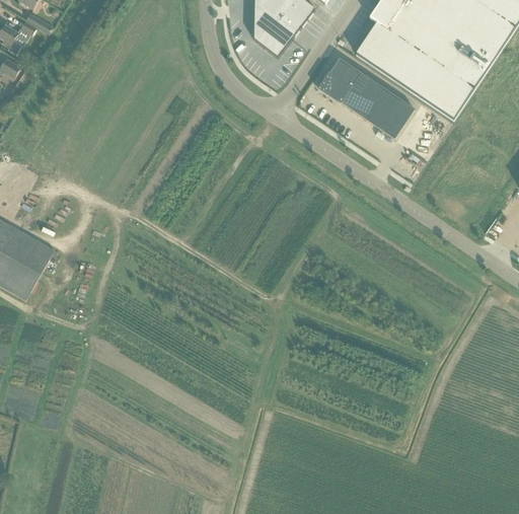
[(257,0),(258,41),(284,58),(318,7),(308,0),(257,0)]
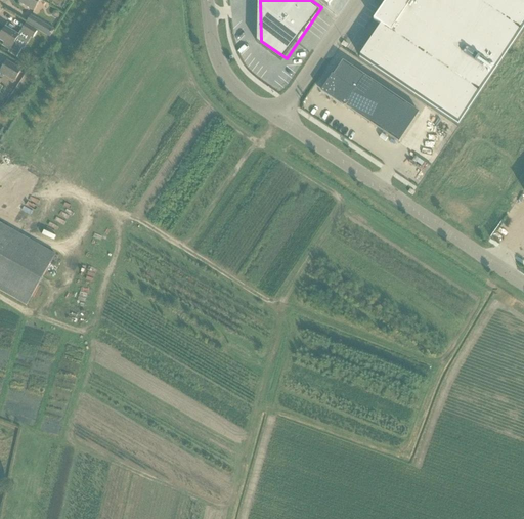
[(381,22),(359,52),(459,119),(523,19),(523,0),(384,0),(374,16),(381,22)]
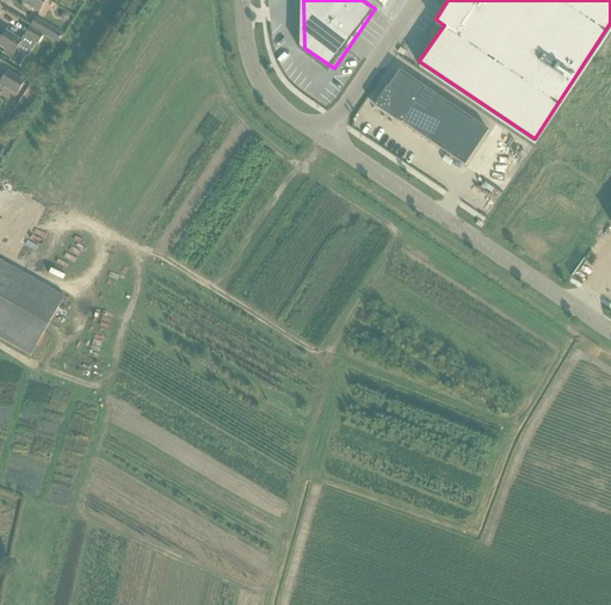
[(59,37),(63,29),(36,13),(31,22),(59,37)]
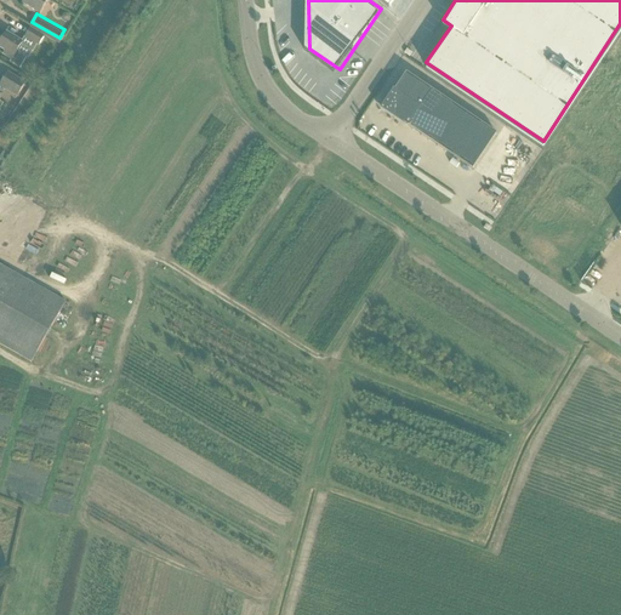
[(39,40),(44,32),(30,23),(26,32),(39,40)]
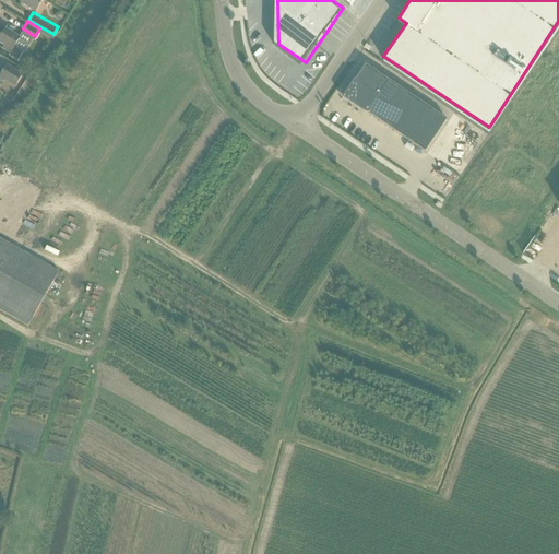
[(16,40),(21,34),(6,25),(0,33),(0,37),(4,42),(3,44),(10,48),(9,51),(18,57),(24,46),(16,40)]
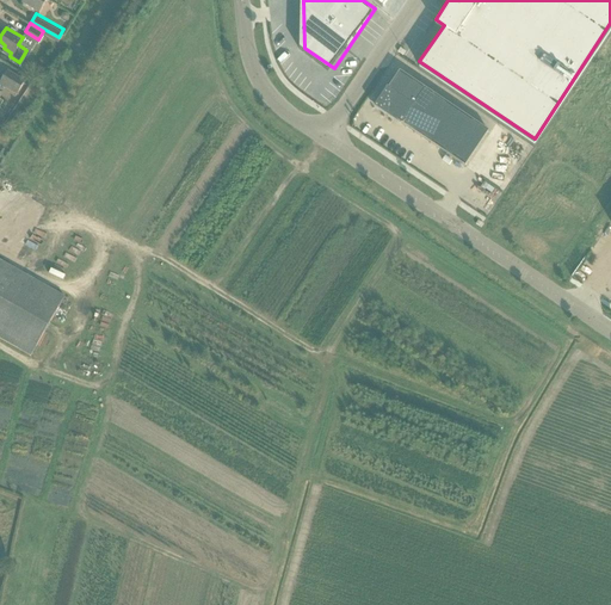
[(0,79),(17,90),(25,76),(7,66),(0,78),(0,79)]
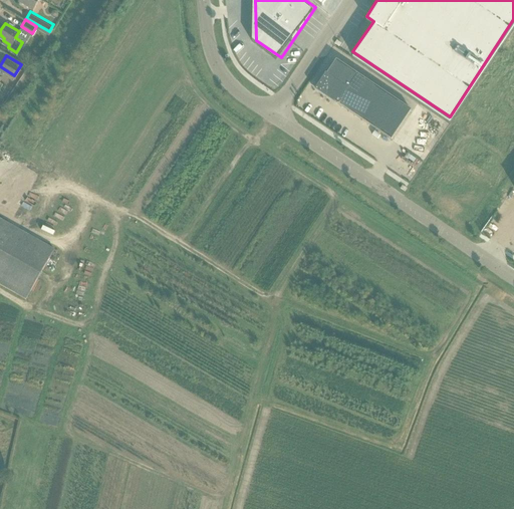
[(412,106),(336,55),(326,70),(325,69),(314,85),(336,100),(337,99),(392,136),(412,106)]
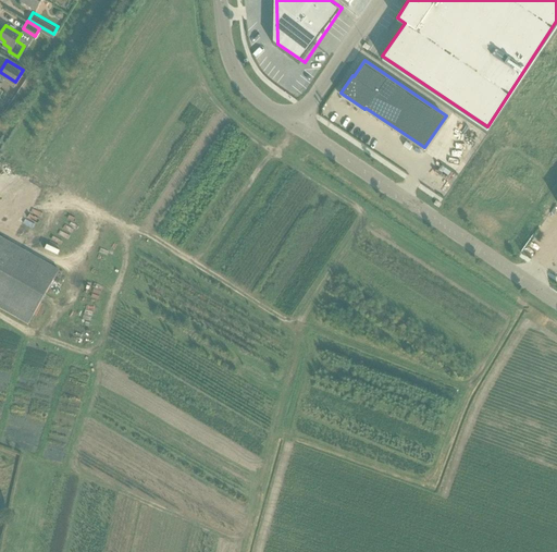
[(59,266),(0,232),(0,304),(28,320),(59,266)]
